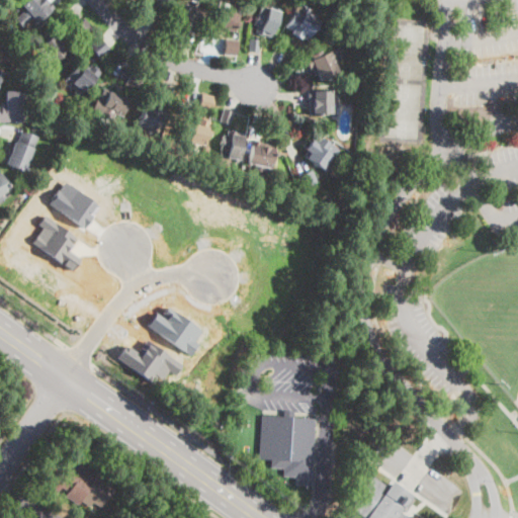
[(47,0),(55,8),(42,18),(37,23),(32,17),(22,26),(14,18),(24,9),(21,5),(26,0),(47,0)]
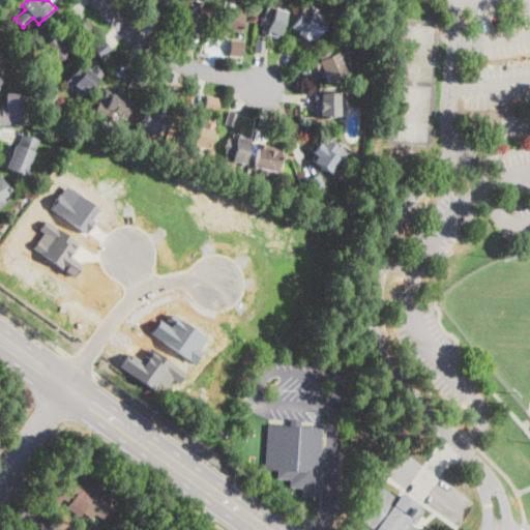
[(193,0),(204,4),(203,8),(210,10),(202,34),(179,26),(186,3),(192,5),(193,0)]
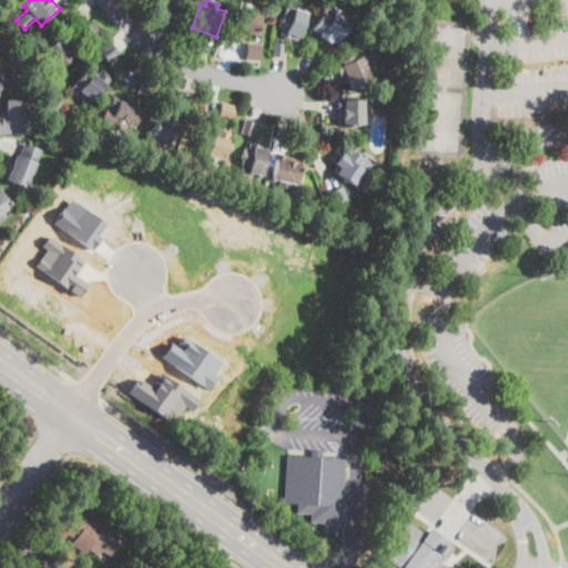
[(260,28),(257,34),(247,31),(246,34),(243,33),(242,37),(230,33),(236,6),(263,12),(260,28)]
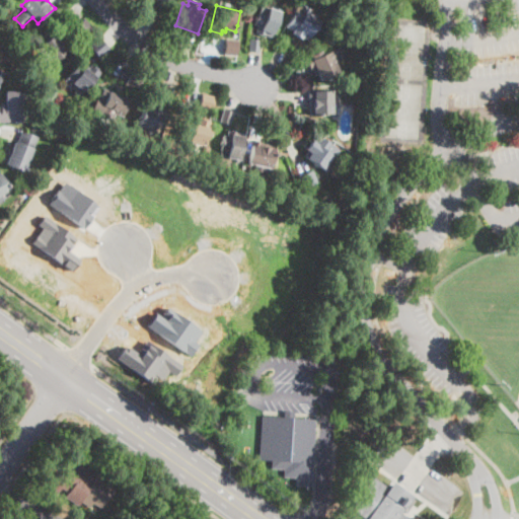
[(281,11),(273,33),(266,31),(265,35),(254,32),(256,26),(253,26),(261,5),(281,11)]
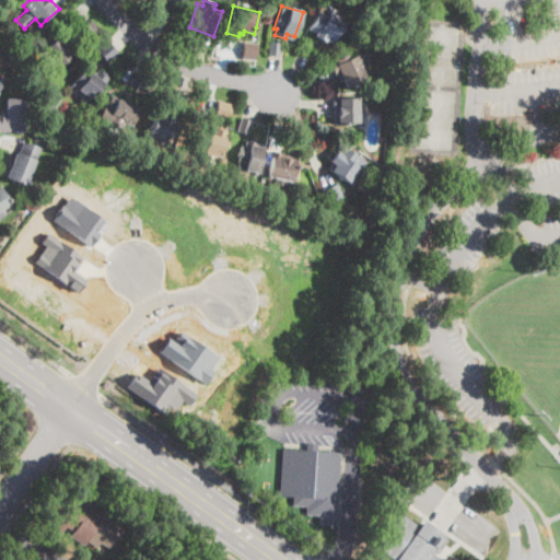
[(334,15),(346,22),(335,41),(327,36),(324,42),(315,36),(317,33),(310,28),(318,16),(326,21),(330,13),(334,15)]
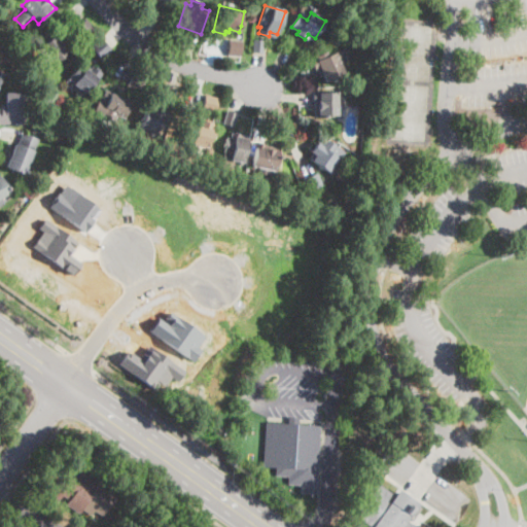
[(95,29),(83,39),(74,30),(85,20),(86,19),(95,29)]
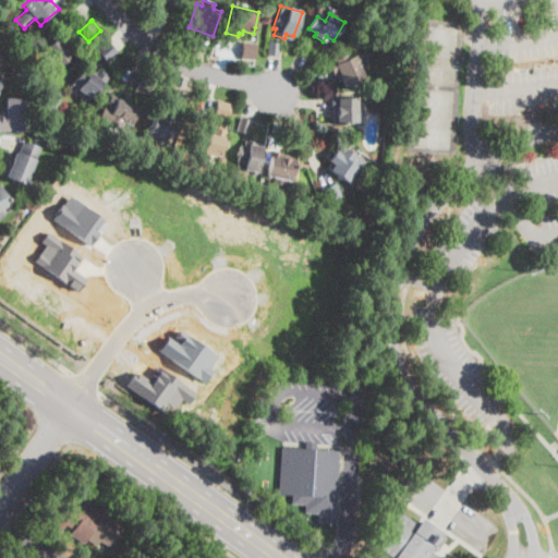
[(73,56),(58,68),(52,62),(48,65),(38,55),(50,44),(46,39),(53,33),(73,56)]
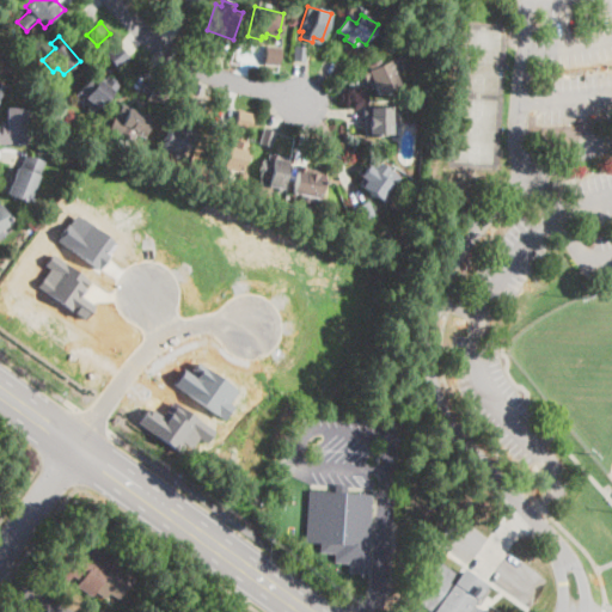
[(129,59),(118,68),(106,54),(108,53),(118,44),(129,59)]
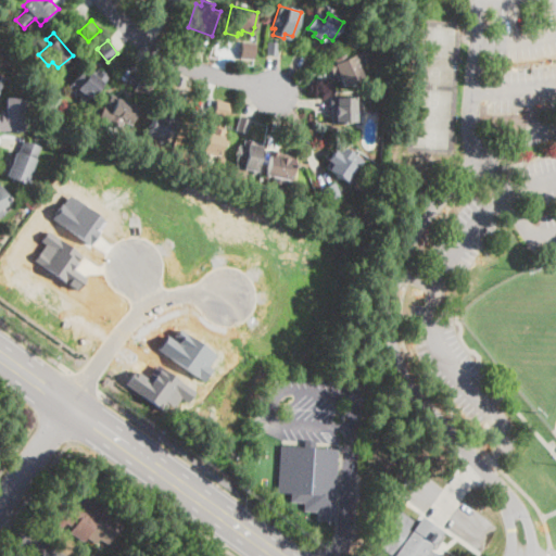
[(255,43),(253,60),(240,59),(242,41),(255,43)]
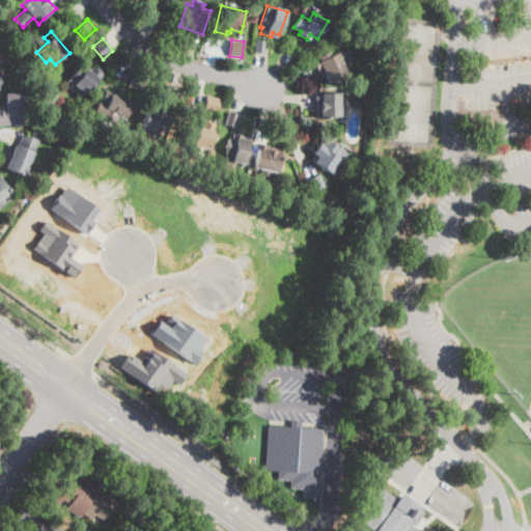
[(266,40),(264,54),(255,53),(256,40),(266,40)]
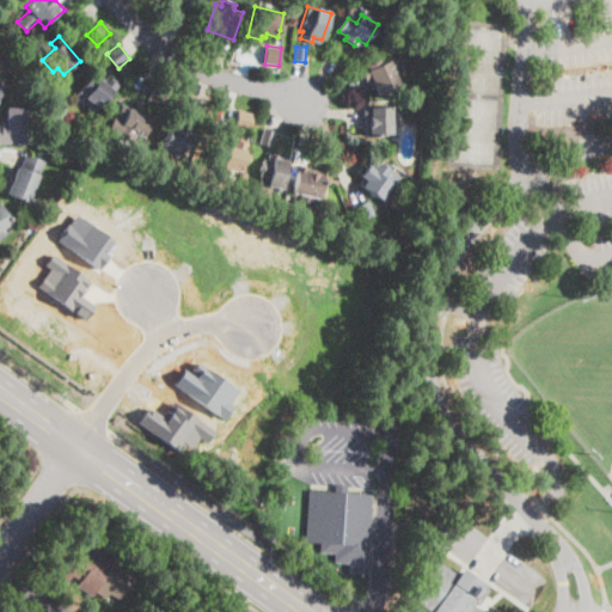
[(393,60),(397,68),(401,77),(397,78),(401,86),(378,95),(373,81),(367,84),(361,67),(378,60),(380,66),(393,60)]
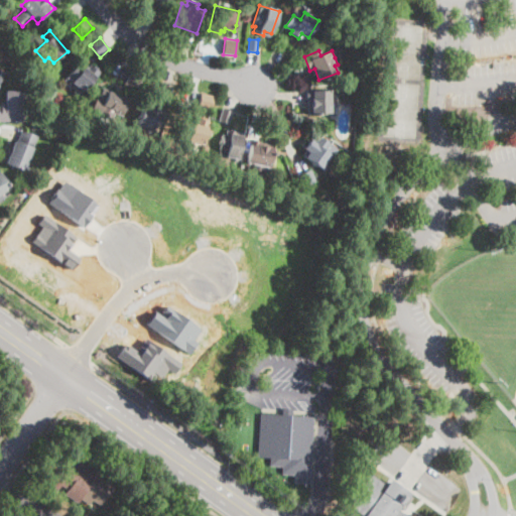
[(79,63),(86,70),(90,65),(99,72),(80,97),(74,93),(78,87),(68,79),(66,82),(63,81),(78,62),(79,63)]
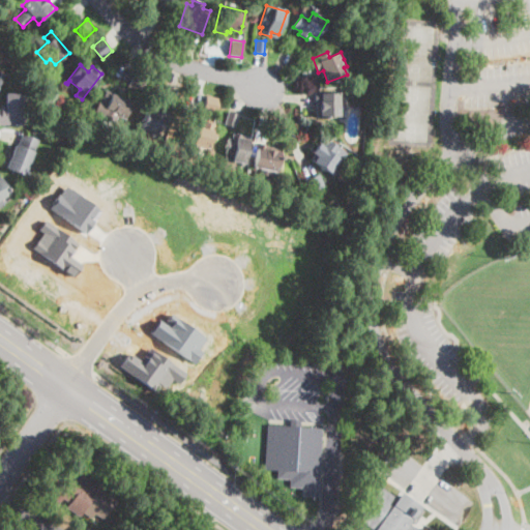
[(147,79),(141,91),(128,85),(136,71),(147,79)]
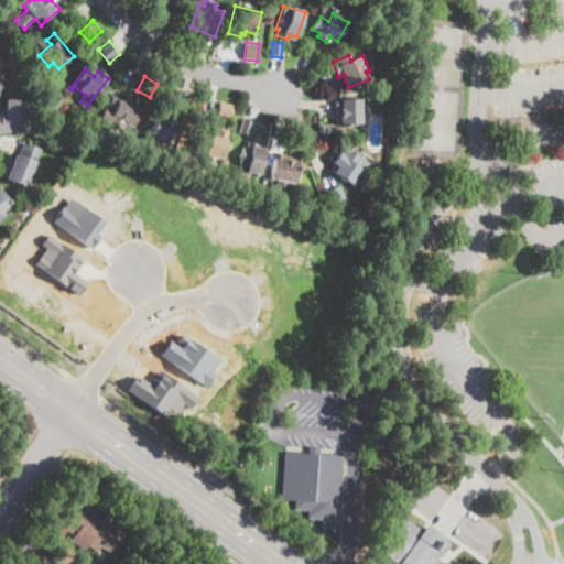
[(141,108),(134,125),(133,126),(126,122),(123,127),(110,121),(115,109),(108,107),(112,97),(141,108)]
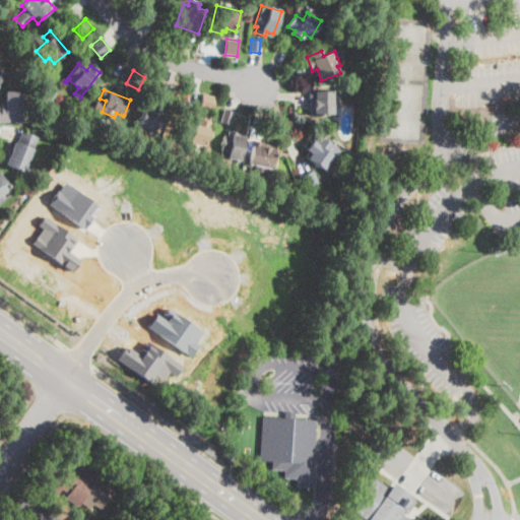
[(25,91),(24,115),(23,123),(0,122),(0,108),(1,108),(2,103),(6,104),(7,91),(25,91)]
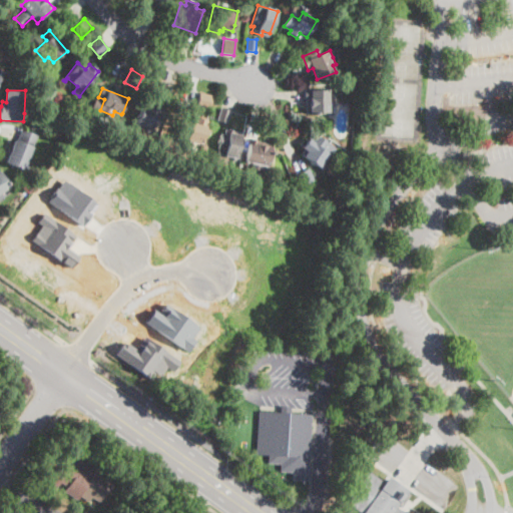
[(328,92),(329,96),(333,96),(334,106),(329,106),(329,112),(307,113),(306,90),(328,90),(328,92)]
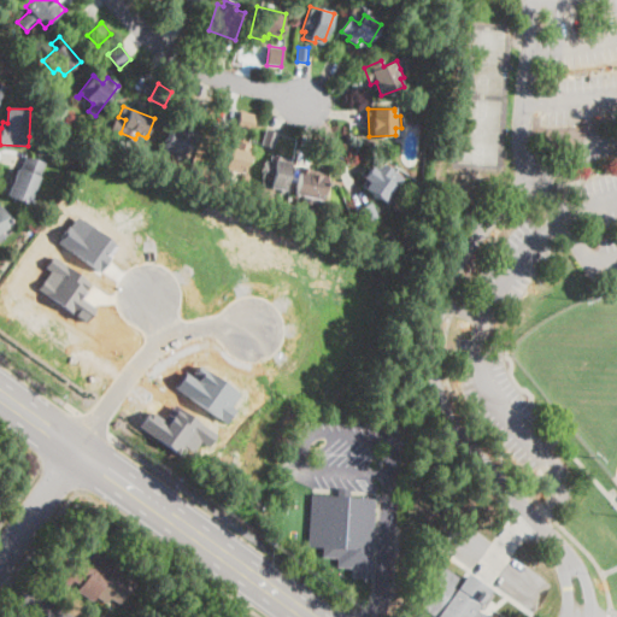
[(257,113),(252,133),(236,129),(241,113),(241,110),(257,113)]
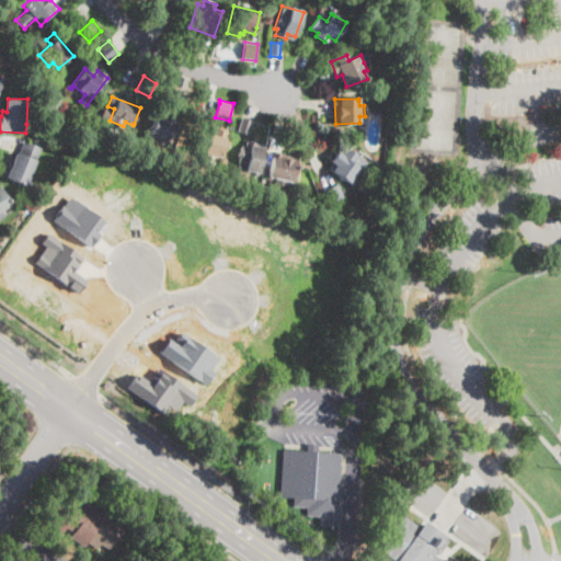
[(175,115),(174,119),(182,122),(175,140),(168,137),(167,141),(149,135),(156,115),(162,117),(164,111),(175,115)]
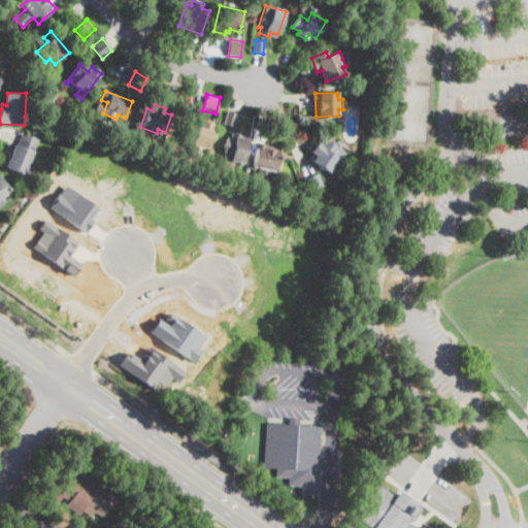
[(238,114),(235,126),(225,124),(228,111),(238,114)]
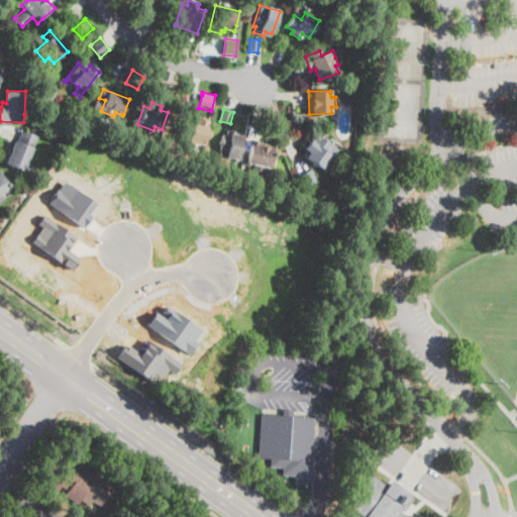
[(210,121),(205,144),(189,141),(192,123),(197,124),(198,118),(210,121)]
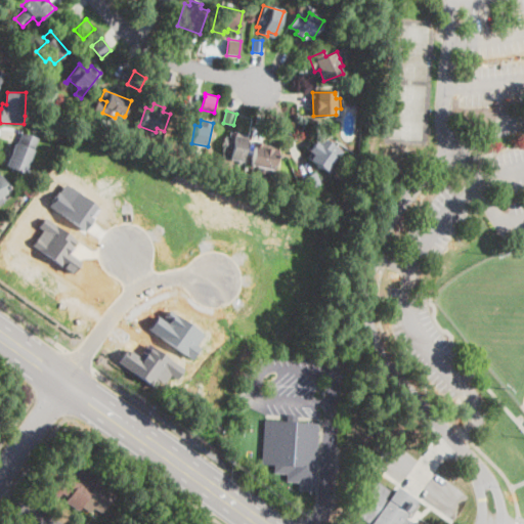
[(25,171),(24,173),(7,166),(22,131),(39,138),(25,171)]
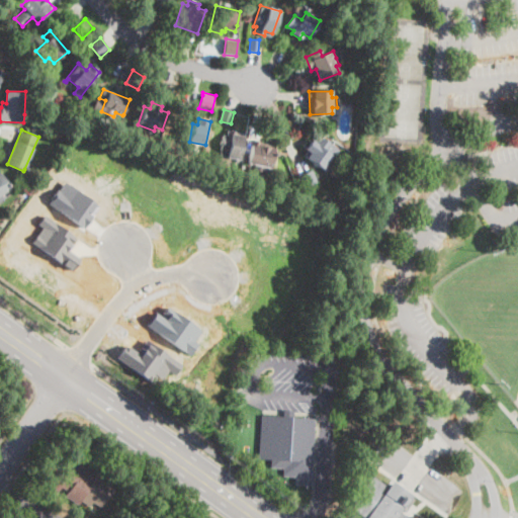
[(242,136),(243,137),(239,160),(219,157),(222,136),(226,136),(227,130),(240,133),(240,136),(242,136)]
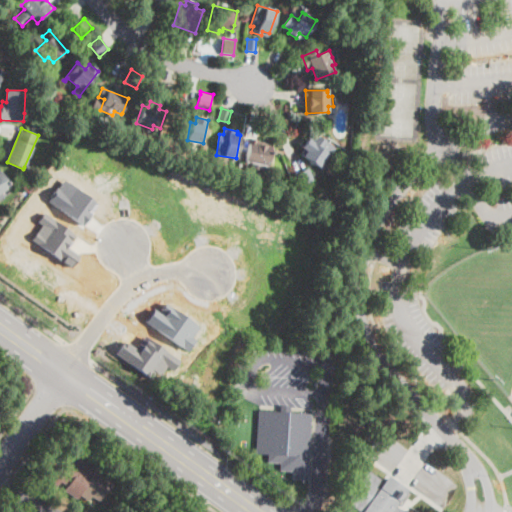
[(324,140),(329,144),(324,151),(328,154),(319,167),(311,162),(303,156),(307,151),(302,147),(308,139),(311,141),(316,135),(324,140)]
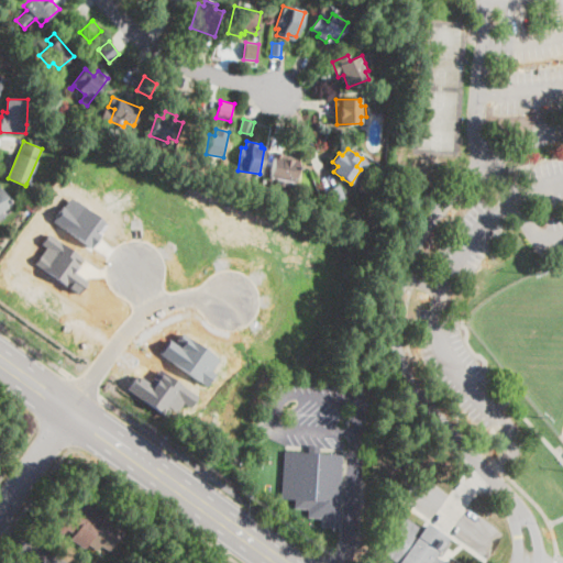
[(298,166),(294,183),(269,177),(275,152),(286,154),(285,159),(298,162),(298,166)]
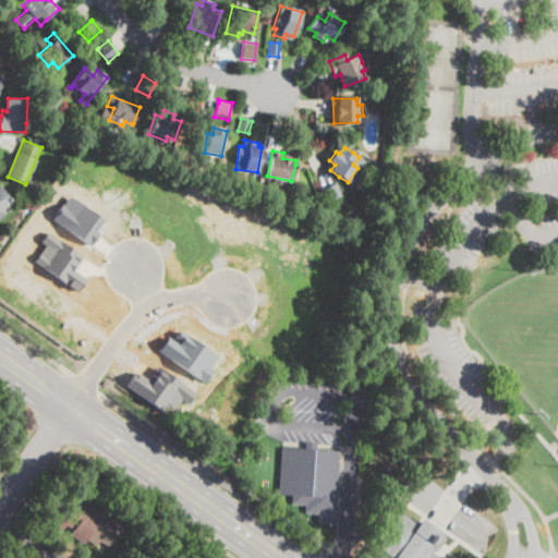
[(342,196),(326,202),(322,189),(323,189),(337,183),(342,196)]
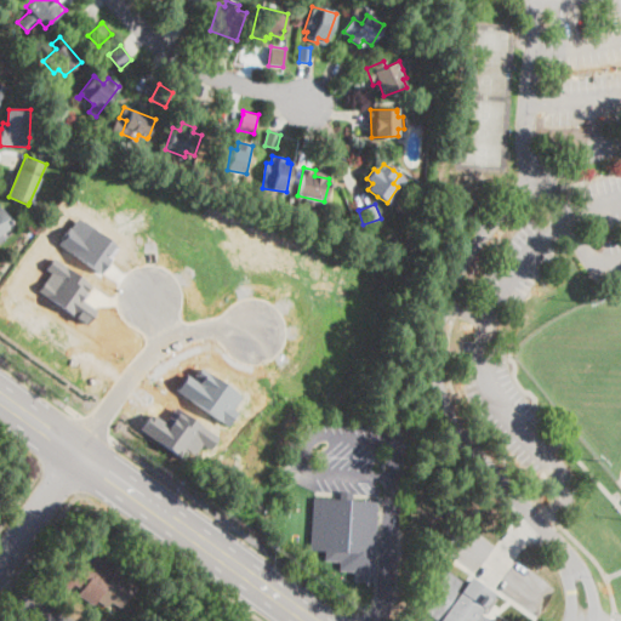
[(5,240),(0,243),(0,205),(12,227),(1,233),(5,240)]
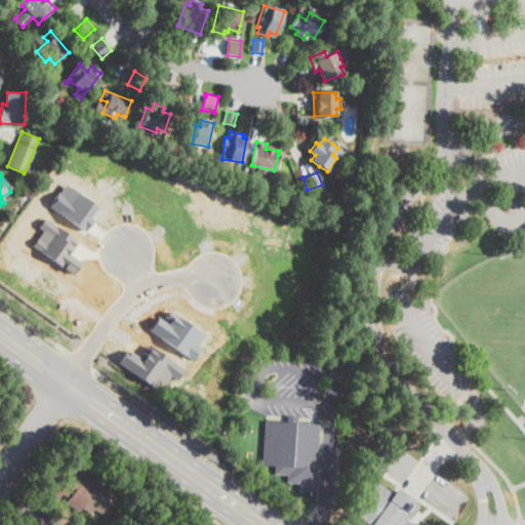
[(317,461),(315,492),(299,491),(299,483),(286,482),(287,475),(275,475),(275,465),(261,465),(265,420),(319,425),(317,461)]
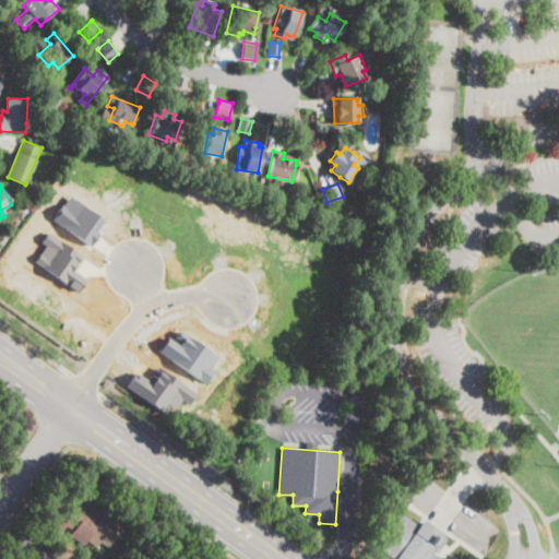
[(418,467),(413,474),(400,462),(405,456),(418,467)]
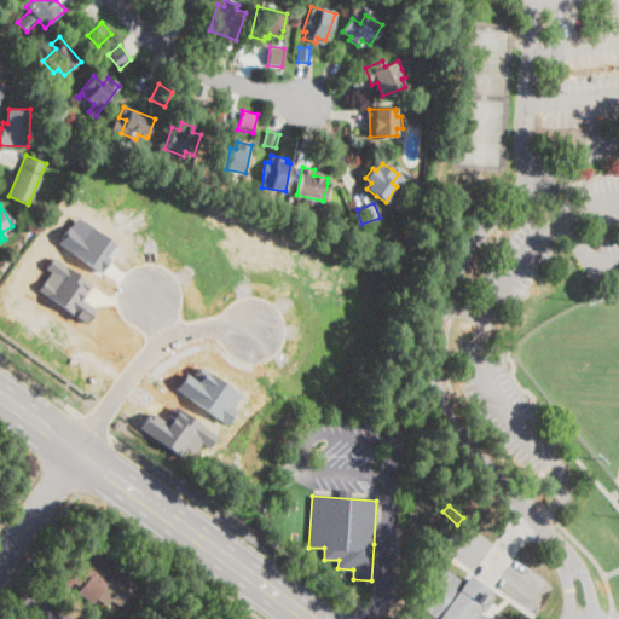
[(102,566),(108,570),(111,565),(115,567),(119,562),(126,568),(122,572),(138,583),(121,607),(111,600),(108,606),(97,599),(93,603),(79,593),(82,588),(74,583),(70,586),(61,580),(69,568),(76,573),(88,556),(102,566)]
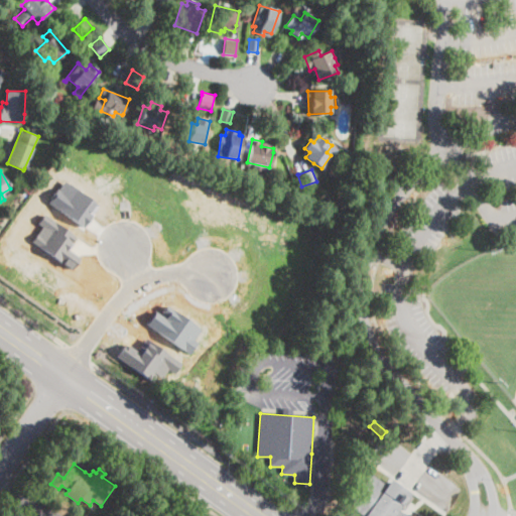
[(407,515),(363,515),(346,504),(368,472),(391,488),(388,492),(404,503),(399,510),(407,515)]
